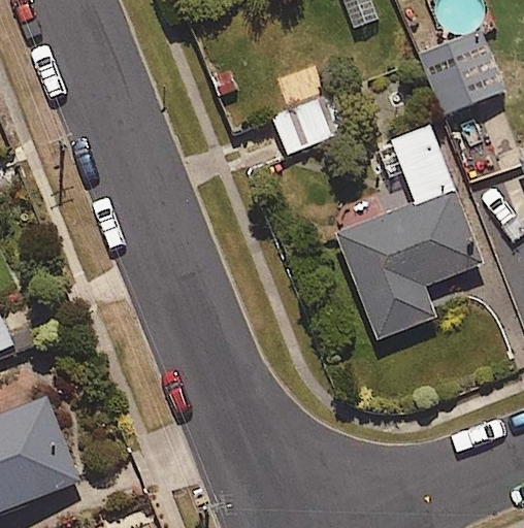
[(506,89),(480,28),(415,56),(441,118),(506,89)]
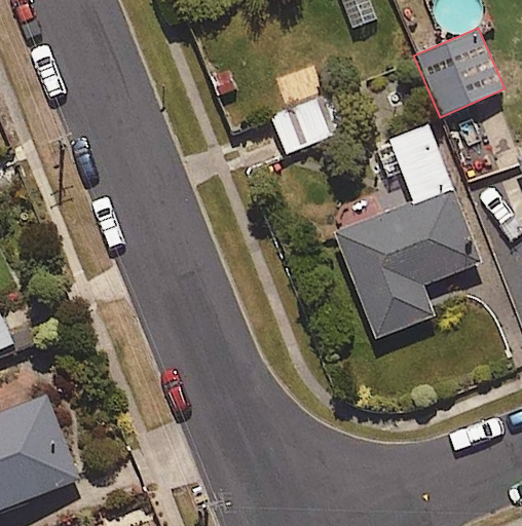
[(344,128),(326,89),(267,116),(285,155),(344,128)]
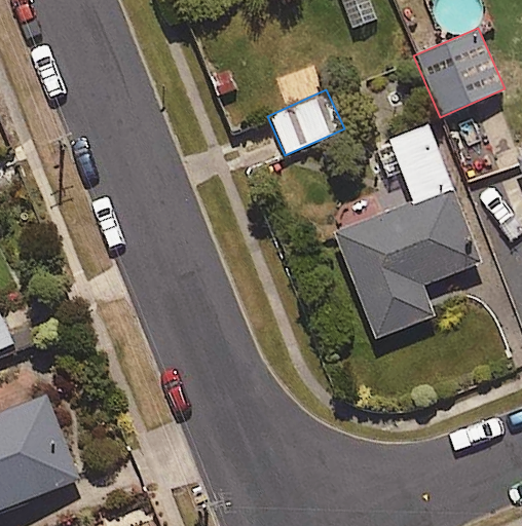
[(422,285),(481,263),(429,125),(390,141),(409,191),(332,220),(377,338),(435,316),(422,285)]
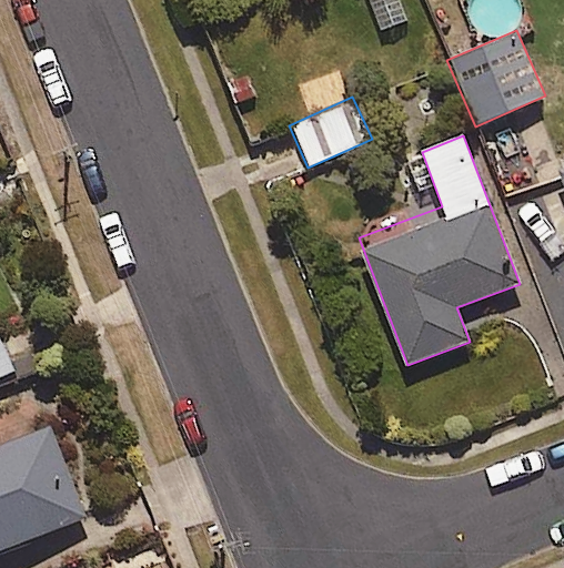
[(563,153),(554,158),(563,182),(563,153)]
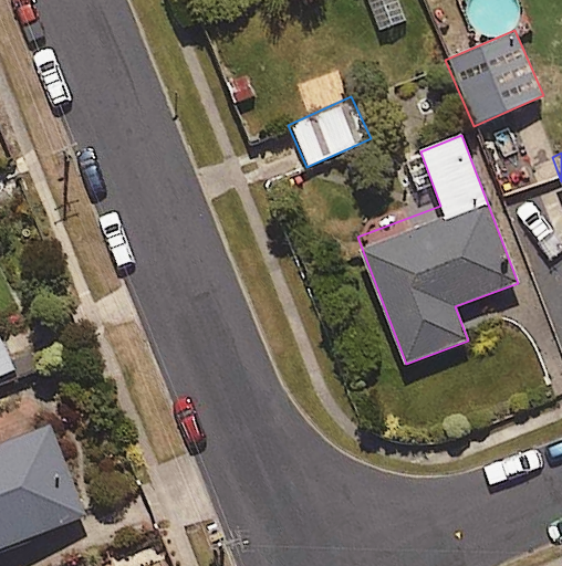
[(0,381),(34,366),(27,350),(12,357),(3,339),(0,341),(0,381)]
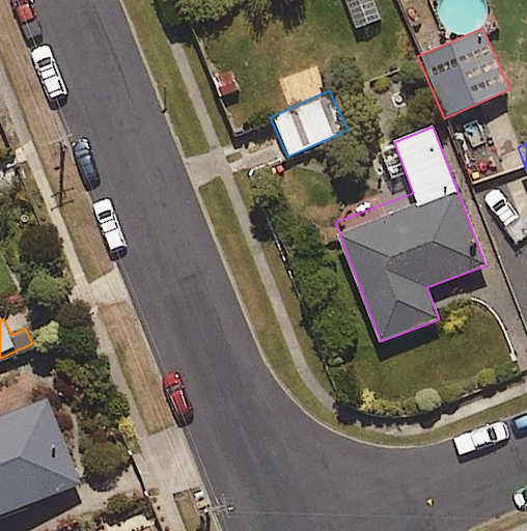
[(0,514),(74,487),(42,401),(0,416),(0,514)]
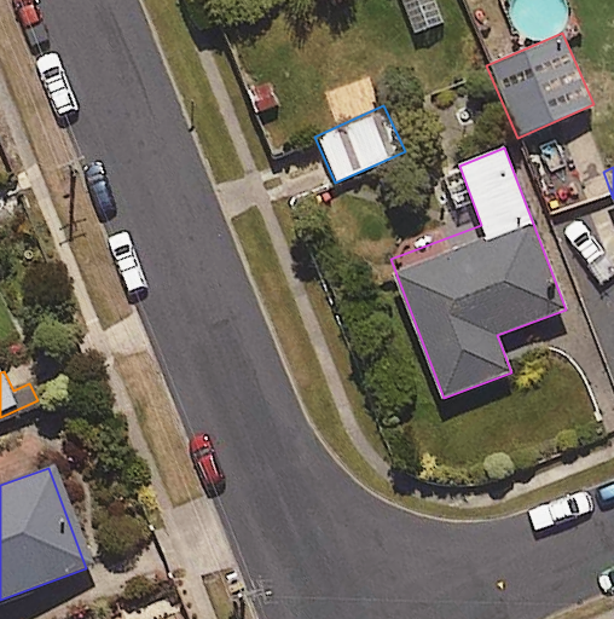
All buildings are outlined.
